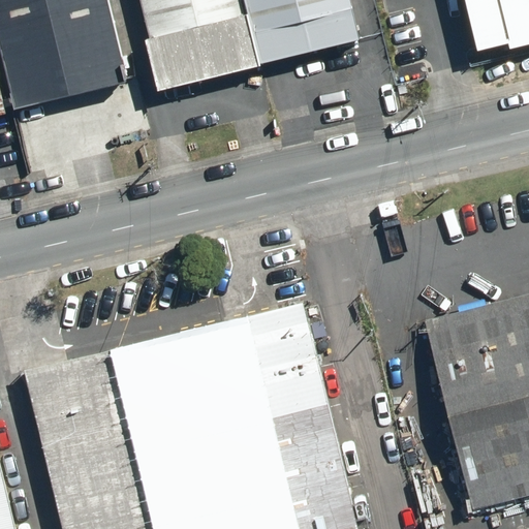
[(112,0),(0,0),(0,39),(16,105),(130,79),(112,0)]
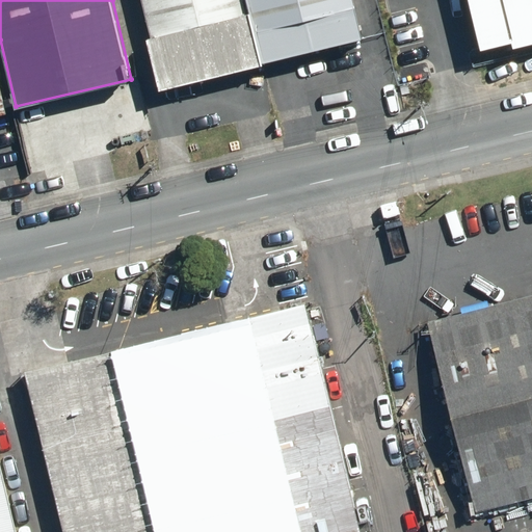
[(244,0),(144,0),(165,87),(260,65),(244,0)]
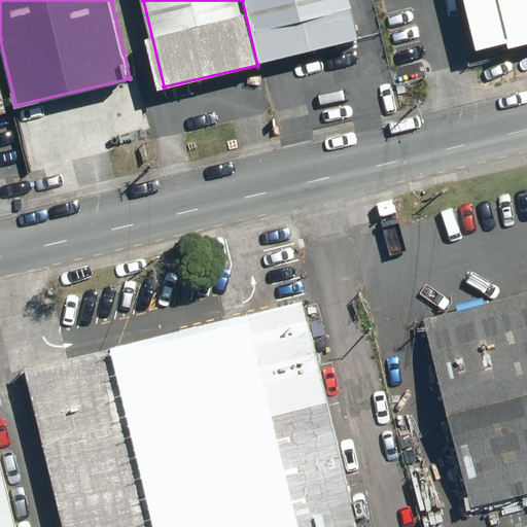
[(242,0),(257,65),(360,40),(350,0),(242,0)]
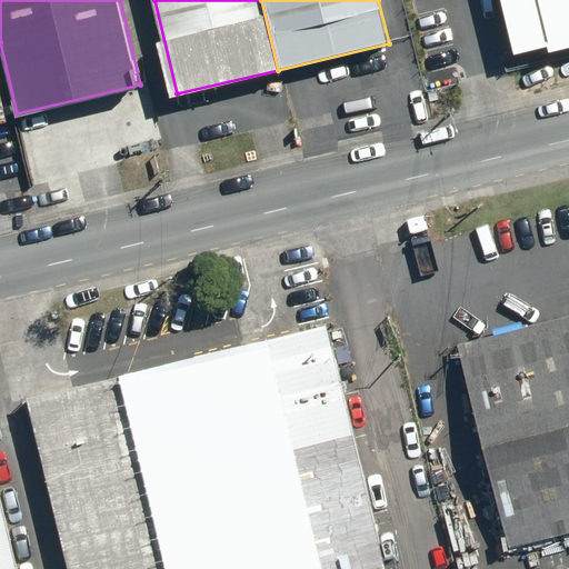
[(568,316),(456,346),(508,547),(568,530),(568,316)]
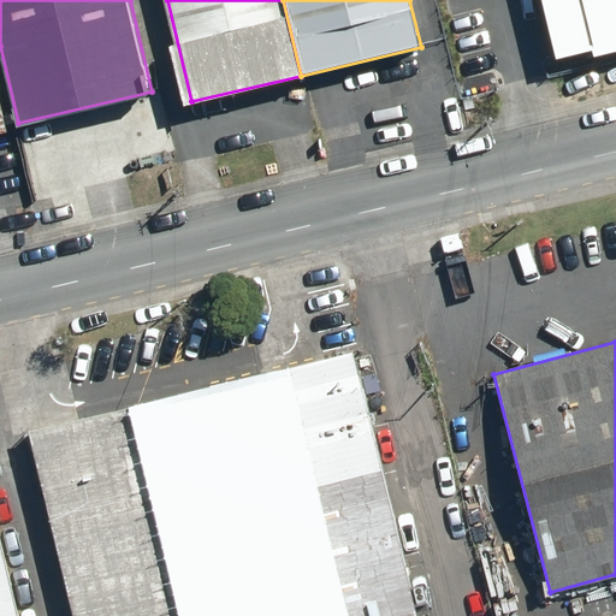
[(416,615),(347,348),(208,384),(267,615),(416,615)]
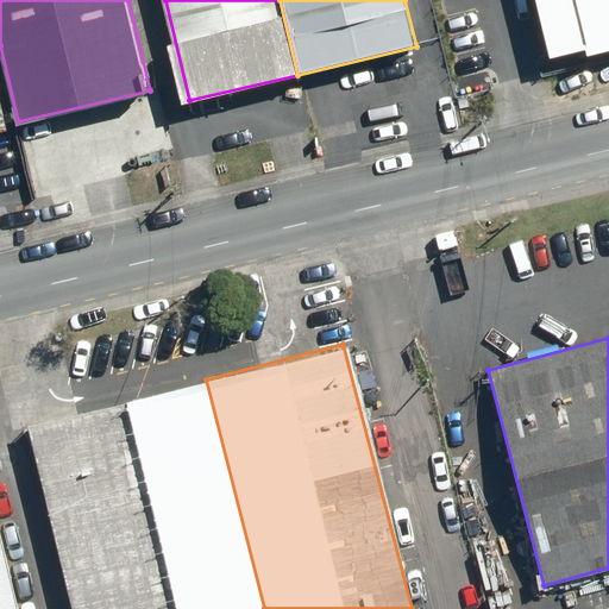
[(264,608),(206,380),(25,425),(73,608),(264,608)]
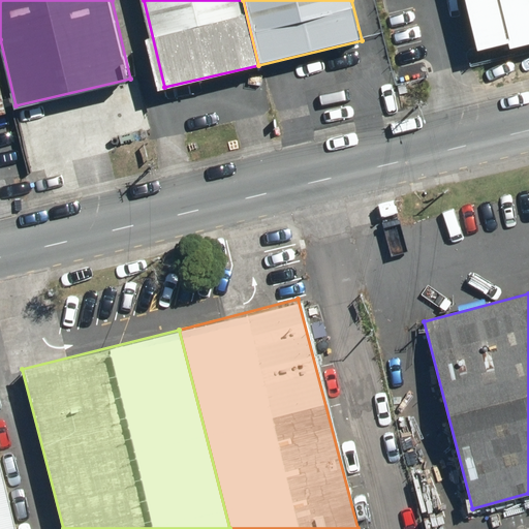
[(0,528),(18,528),(0,462),(0,528)]
